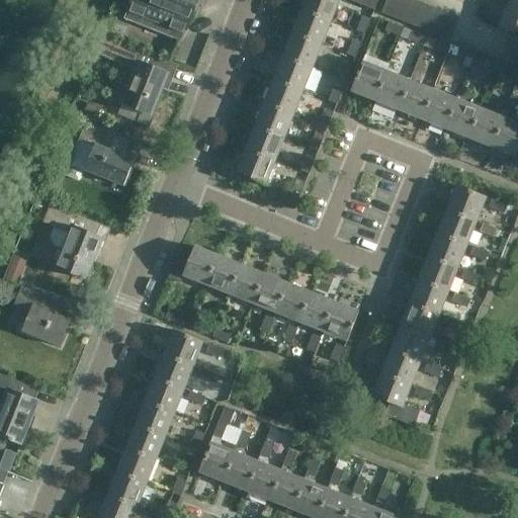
[(202,0),(133,0),(125,19),(182,41),(194,12),(198,13),(202,0)]
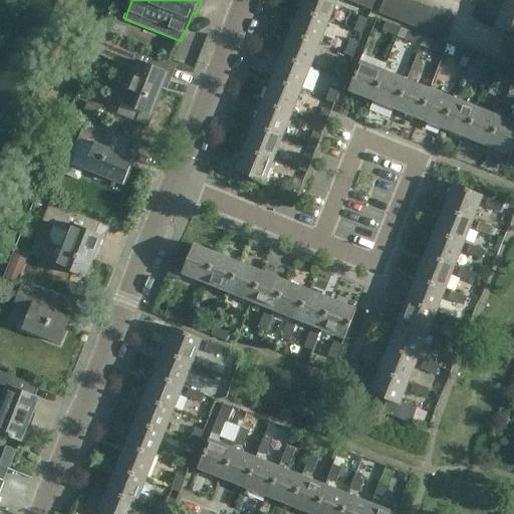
[(329,20),(334,6),(336,0),(303,0),(300,9),(329,20)]
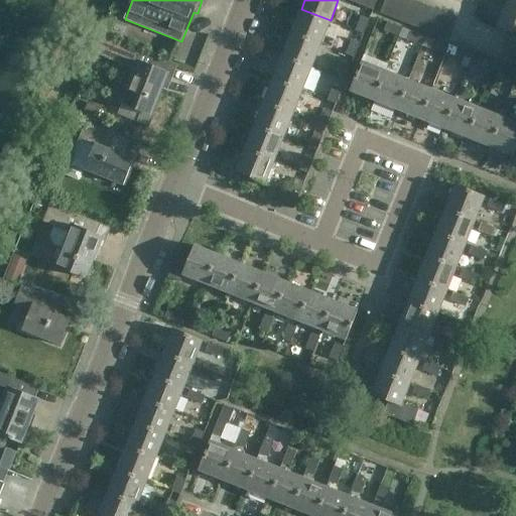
[(361,5),(351,1),(347,0),(338,0),(336,6),(343,8),(343,7),(358,13),(361,5)]
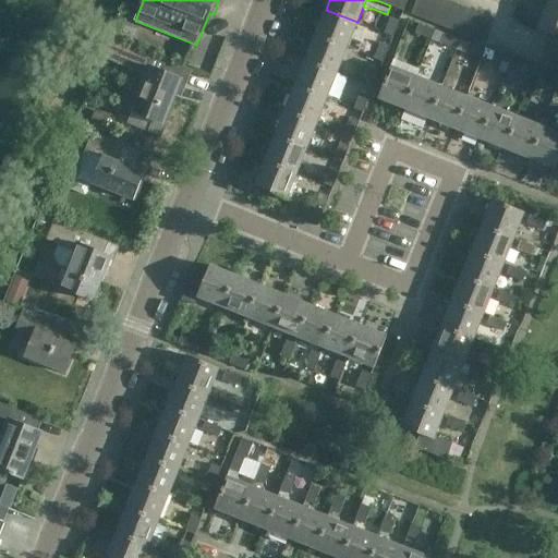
[(403,11),(408,0),(393,0),(391,7),(403,11)]
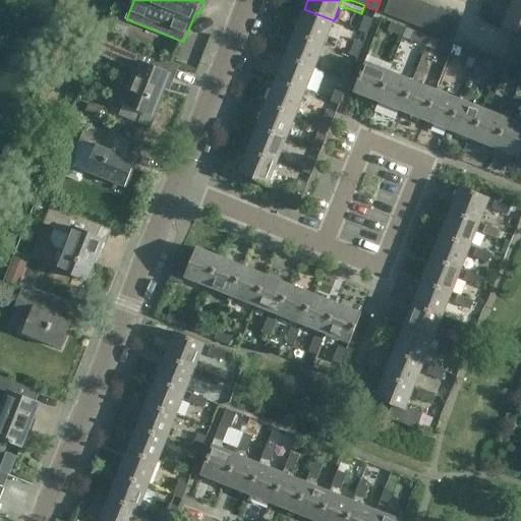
[(396,18),(402,0),(390,0),(385,13),(396,18)]
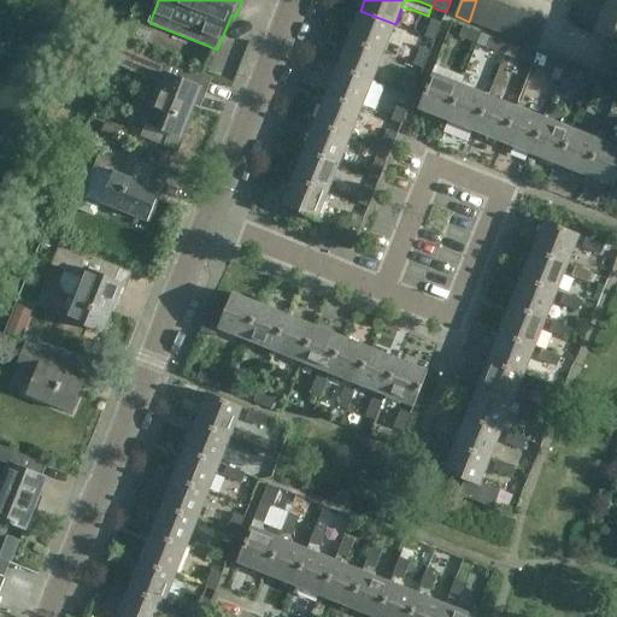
[(482,27),(492,0),(476,0),(469,22),(482,27)]
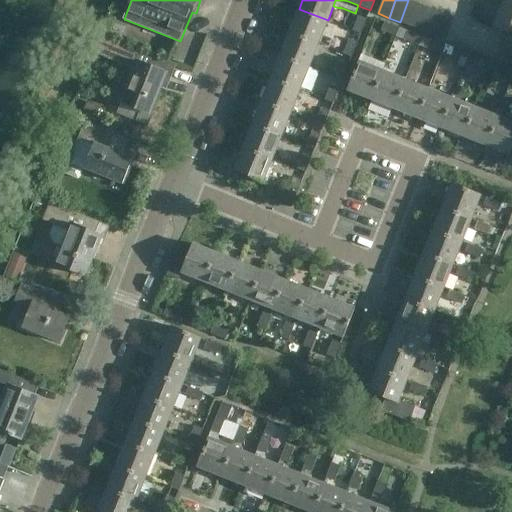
[(411,27),(420,4),(408,0),(400,22),(411,27)]
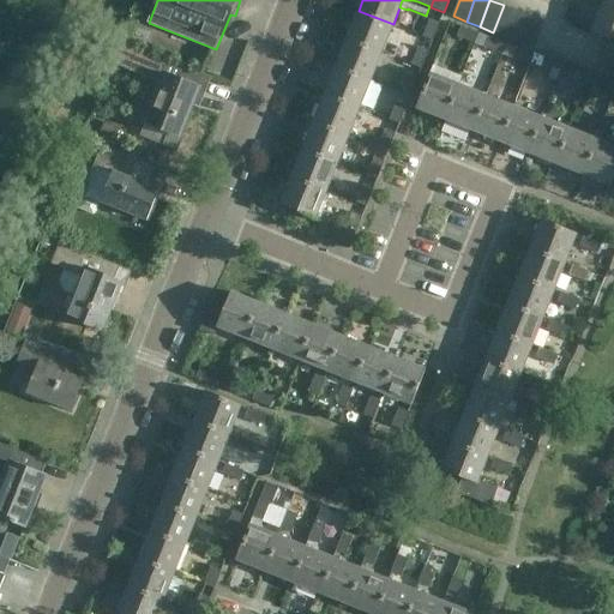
[(613,41),(613,7),(603,4),(593,32),(613,41)]
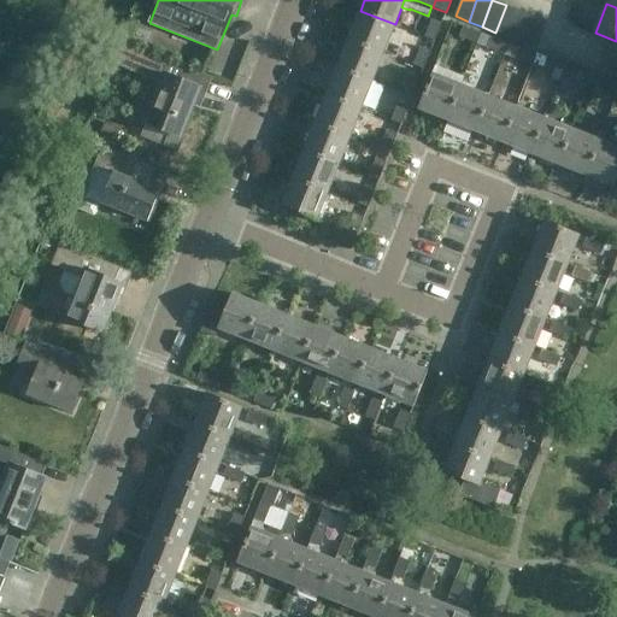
[(509,37),(519,11),(506,5),(495,33),(509,37)]
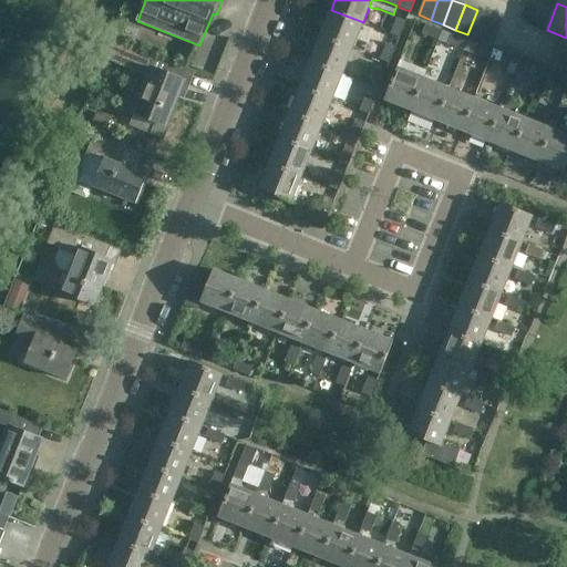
[(410,11),(398,7),(397,6),(393,14),(393,17),(397,18),(406,21),(410,11)]
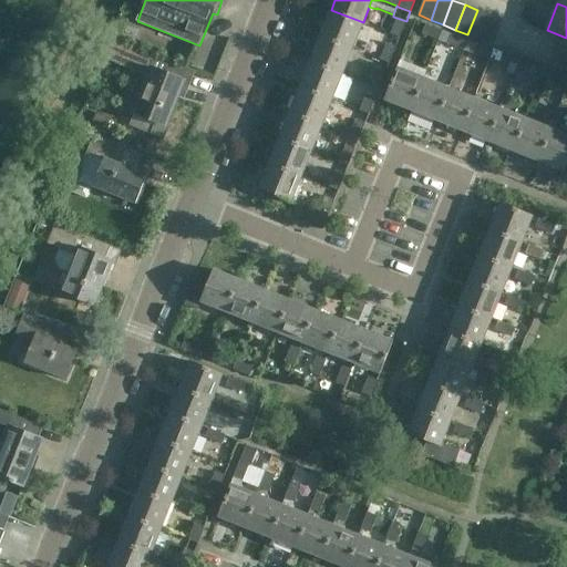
[(352,48),(363,22),(331,10),(321,35),(352,48)]
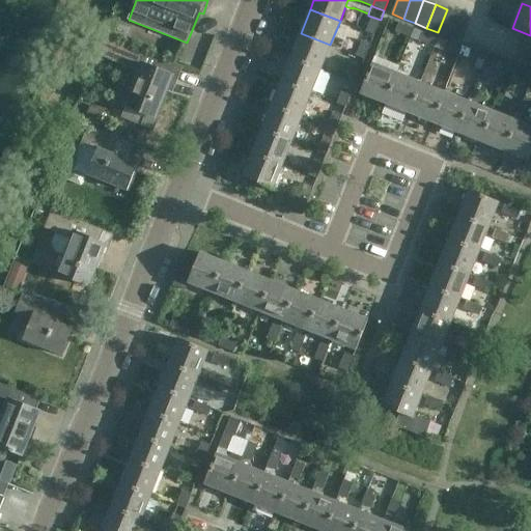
[(449,36),(458,14),(447,9),(438,32),(449,36)]
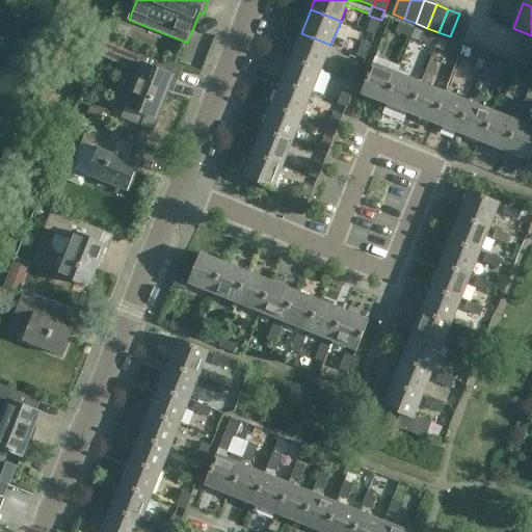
[(462,42),(471,19),(459,14),(450,36),(462,42)]
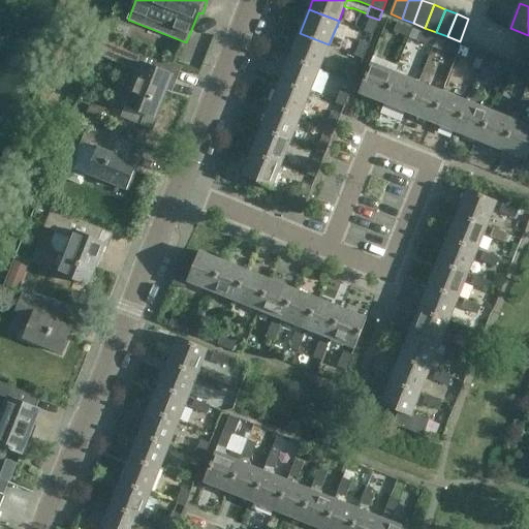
[(364,32),(373,35),(379,20),(370,17),(364,32)]
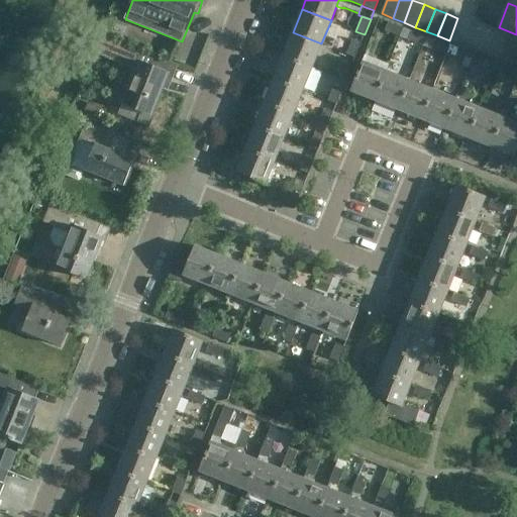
[(385,31),(400,37),(403,28),(389,22),(385,31)]
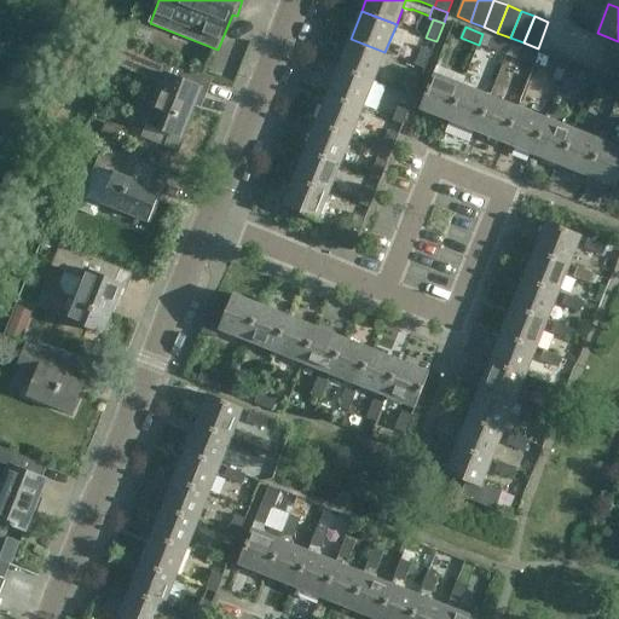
[(374,80),(385,52),(351,39),(340,67),(374,80)]
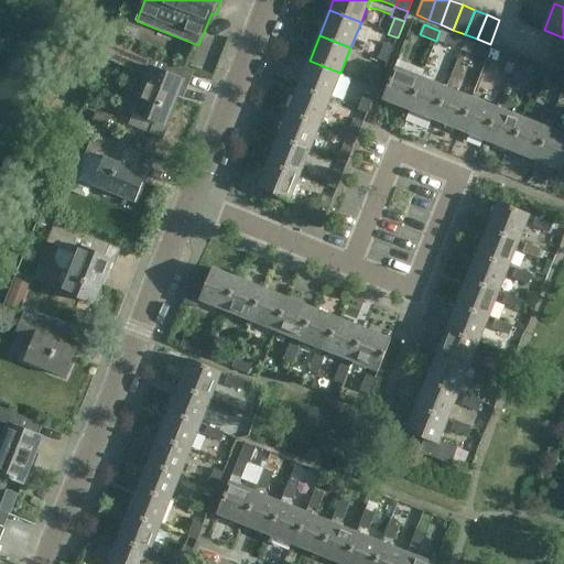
[(462,51),(465,41),(449,35),(445,44),(462,51)]
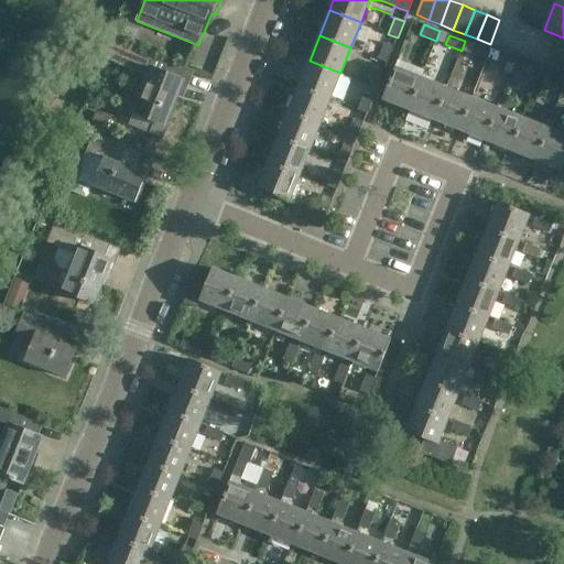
[(185,77),(192,79),(195,71),(111,38),(102,58),(148,76),(133,112),(164,125),(159,140),(160,140),(177,97),(185,77)]
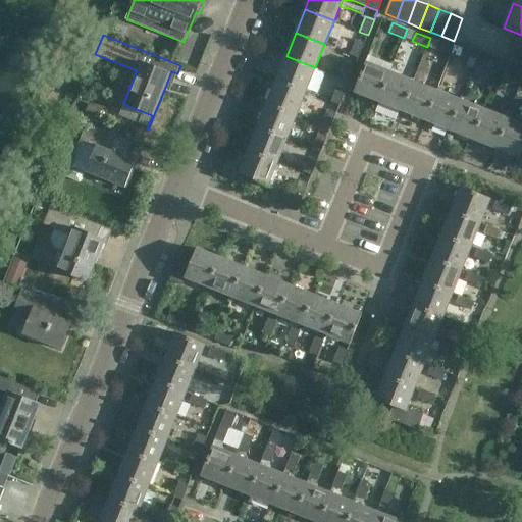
[(510,51),(521,55),(521,39),(516,37),(510,51)]
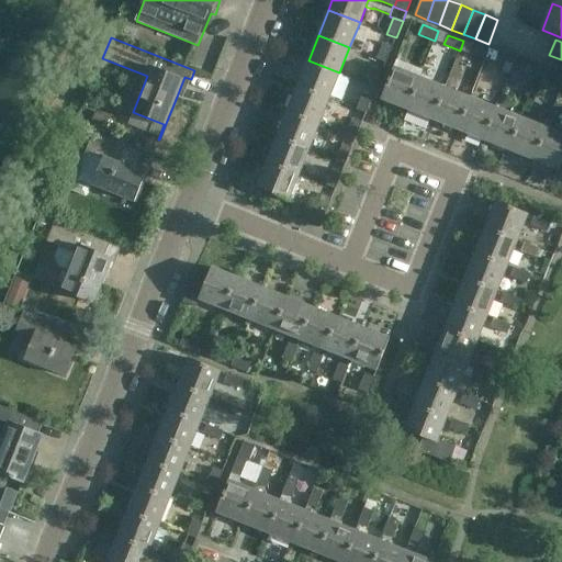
[(377,59),(386,63),(392,47),(383,43),(377,59)]
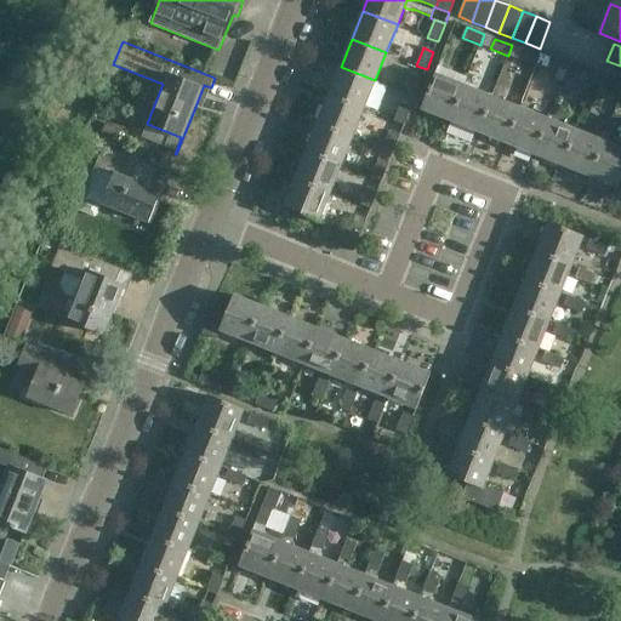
[(536,67),(540,57),(523,50),(519,60),(536,67)]
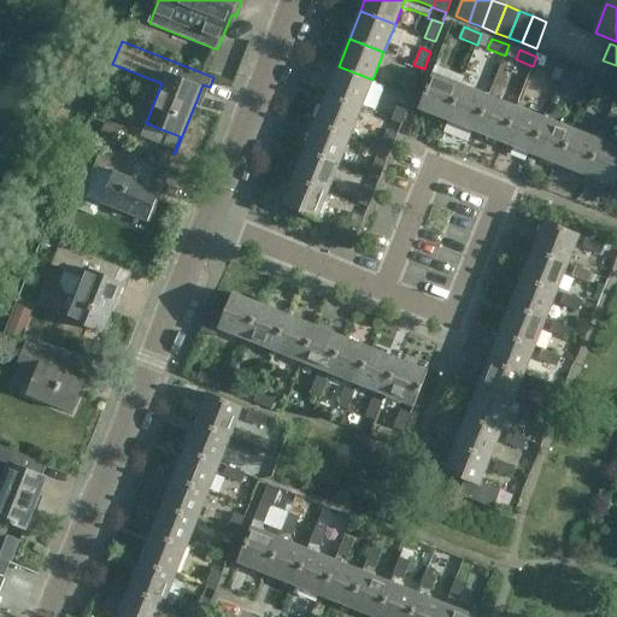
[(563,70),(566,62),(568,60),(550,53),(546,64),(563,70)]
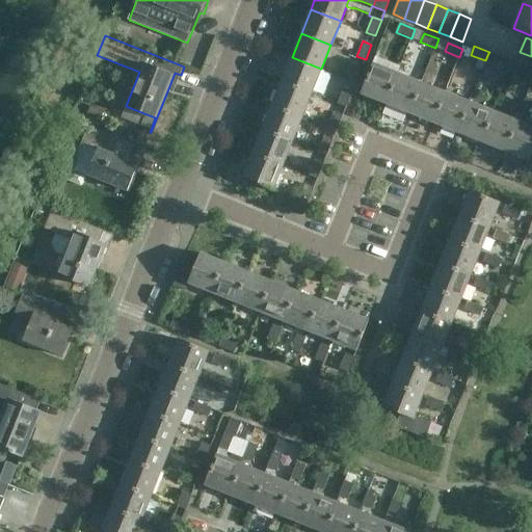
[(495,64),(509,71),(513,61),(498,55),(495,64)]
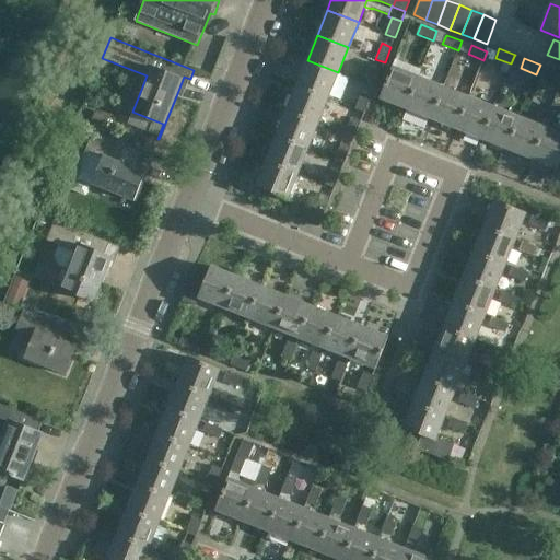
[(328,97),(338,72),(307,60),(298,85),(328,97)]
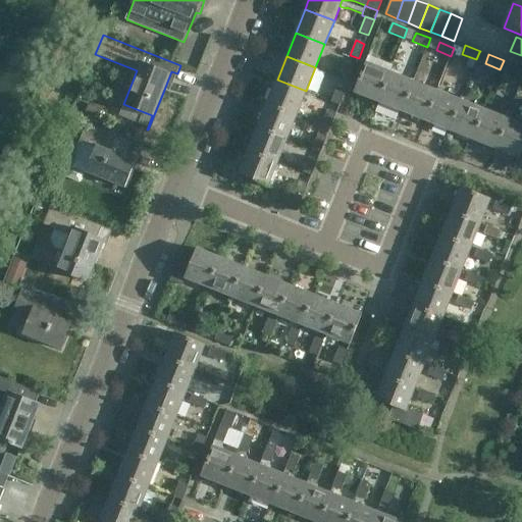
[(378,102),(389,72),(366,63),(368,59),(367,58),(354,92),(378,102)]
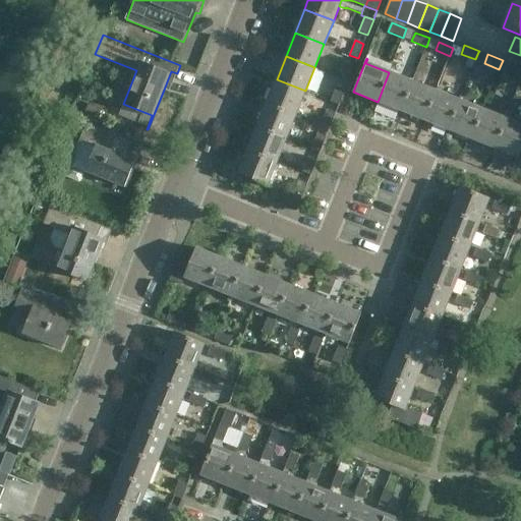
[(340,78),(348,81),(354,67),(346,63),(340,78)]
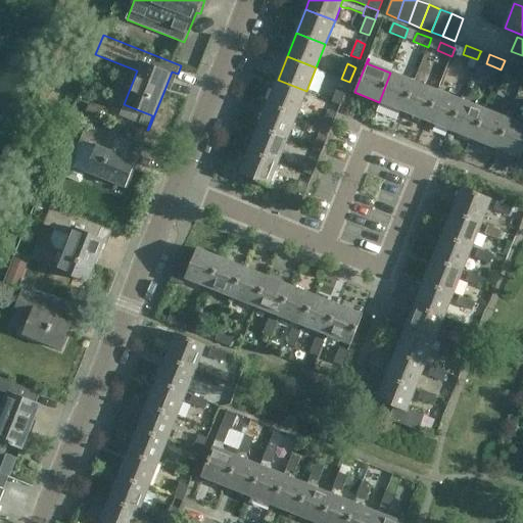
[(522,78),(522,67),(513,63),(510,73),(522,78)]
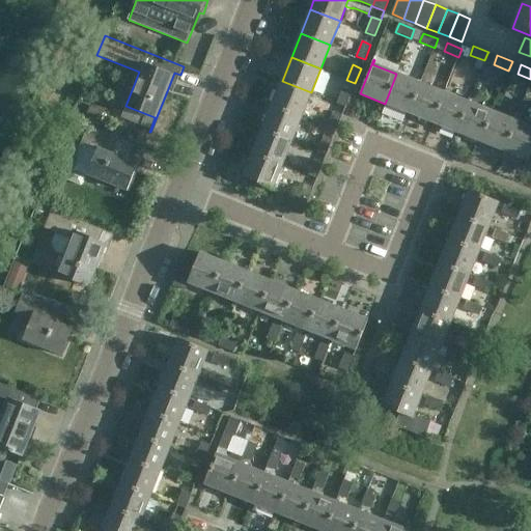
[(409,113),(420,83),(396,74),(385,104),(409,113)]
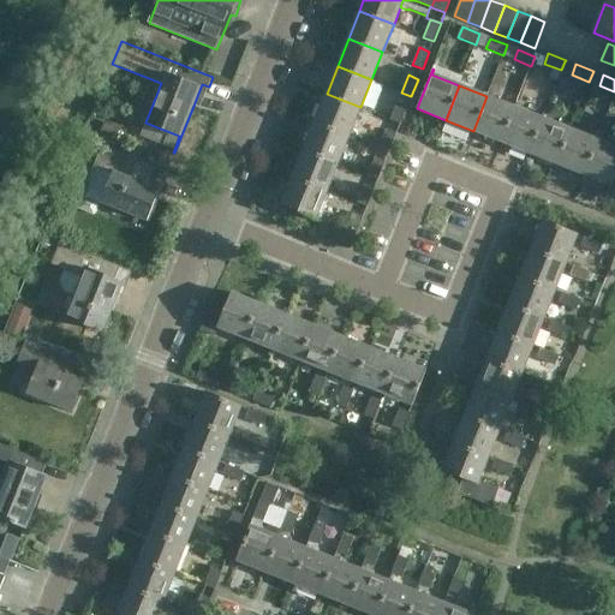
[(350,136),(360,107),(327,94),(315,121),(350,136)]
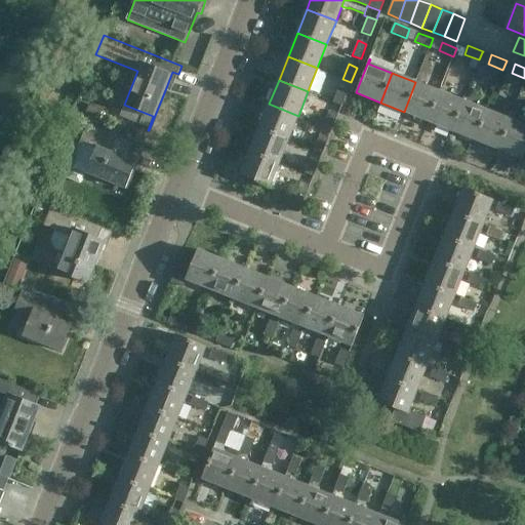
[(428,121),(439,91),(415,82),(404,112),(428,121)]
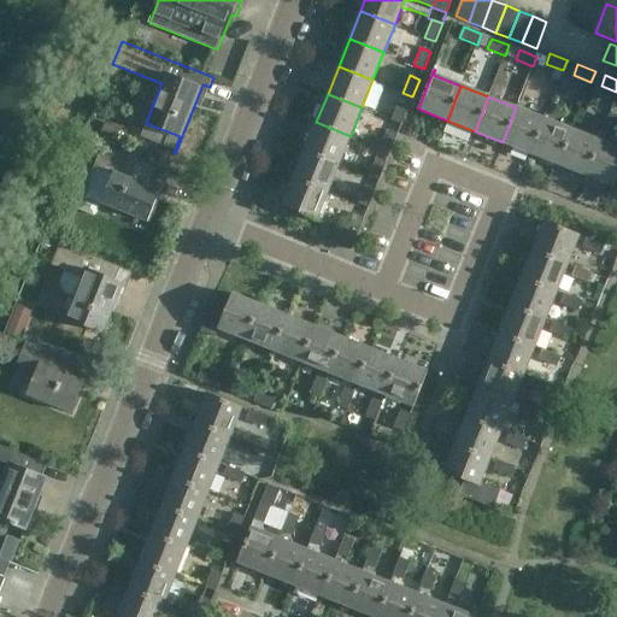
[(392,121),(401,124),(409,107),(399,104),(392,121)]
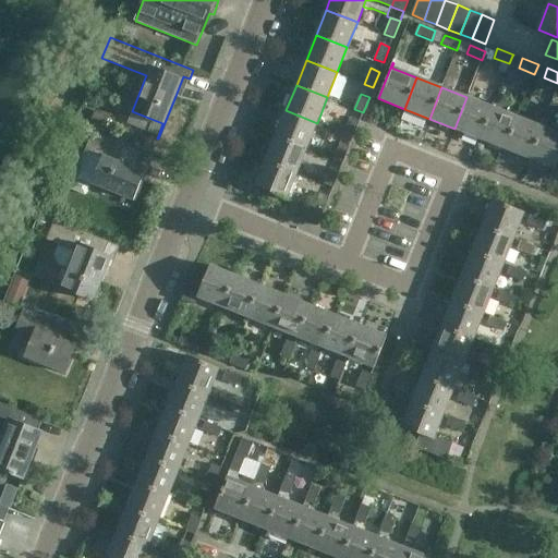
[(480,138),(492,108),(466,97),(455,129),(480,138)]
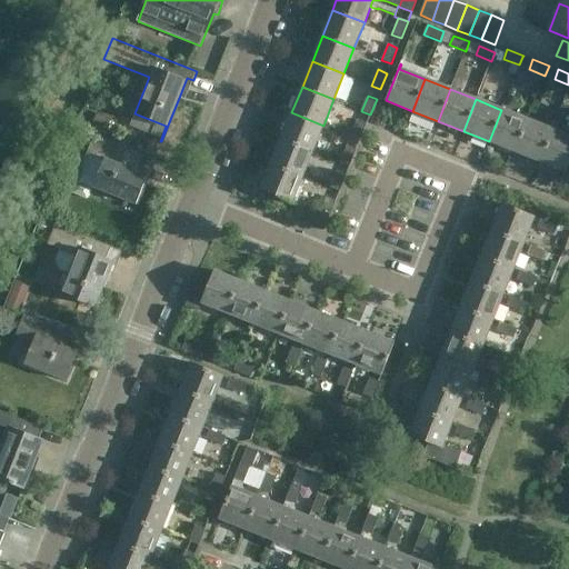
[(515,151),(527,120),(501,110),(489,141),(515,151)]
